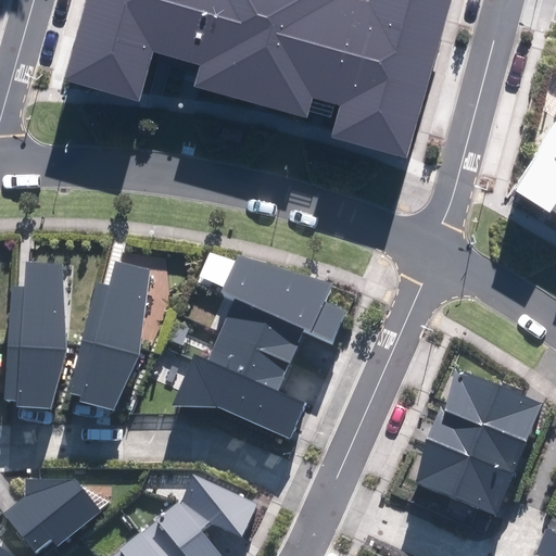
[(201,83),(403,139),(441,0),(88,0),(72,65),(144,86),(159,35),(211,49),(201,83)]
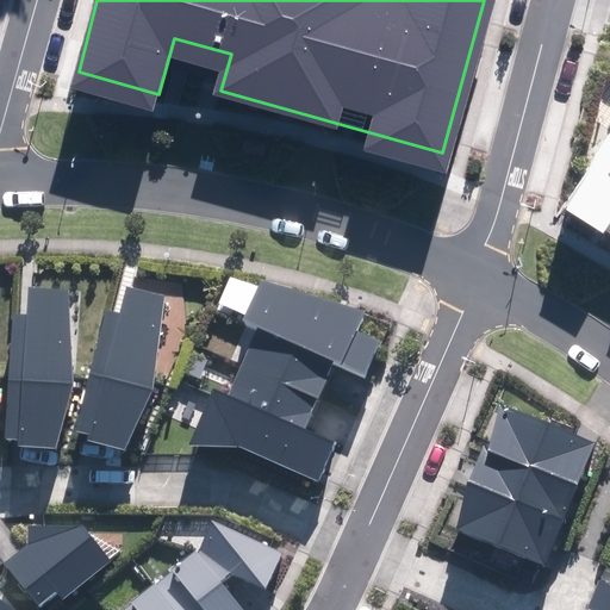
[(609,126),(567,192),(602,213),(609,200),(609,126)]
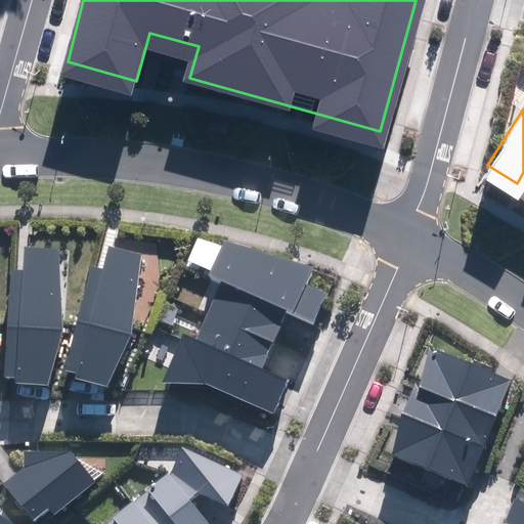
[(203,383),(273,413),(289,380),(263,368),(287,314),(312,325),(326,293),(306,284),(313,267),(224,242),(222,248),(199,237),(188,261),(211,271),(209,274),(222,280),(197,340),(184,335),(164,381),(203,383)]
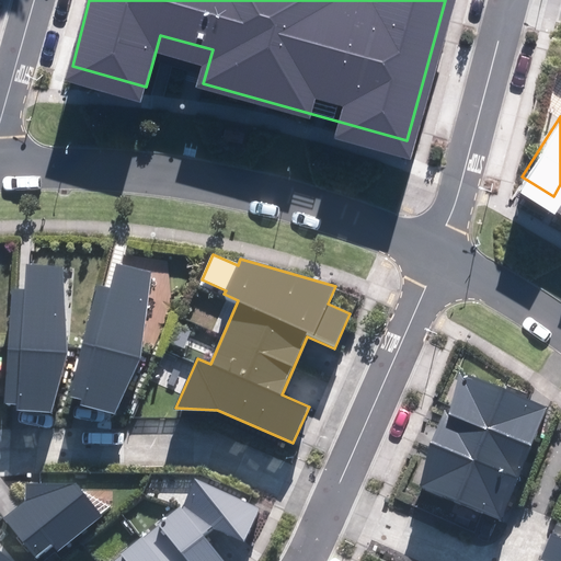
[(82,399),(81,405),(114,414),(141,358),(151,272),(116,264),(111,288),(98,284),(69,397),(82,399)]
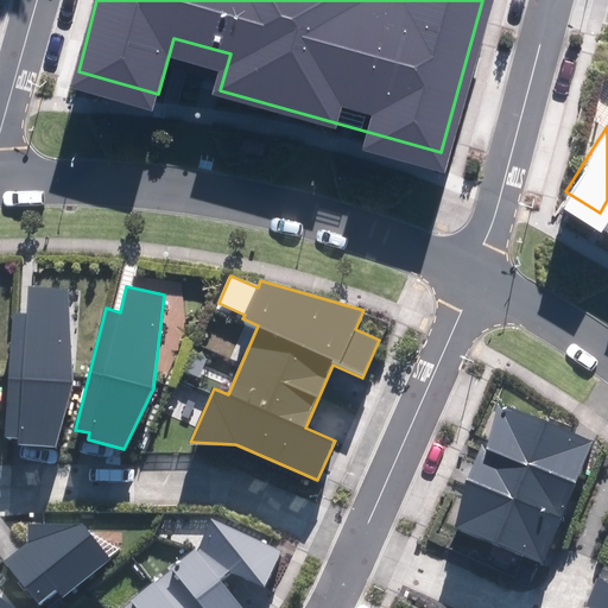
[(20,439),(20,447),(58,448),(75,384),(68,290),(30,287),(29,315),(13,314),(6,438),(20,439)]
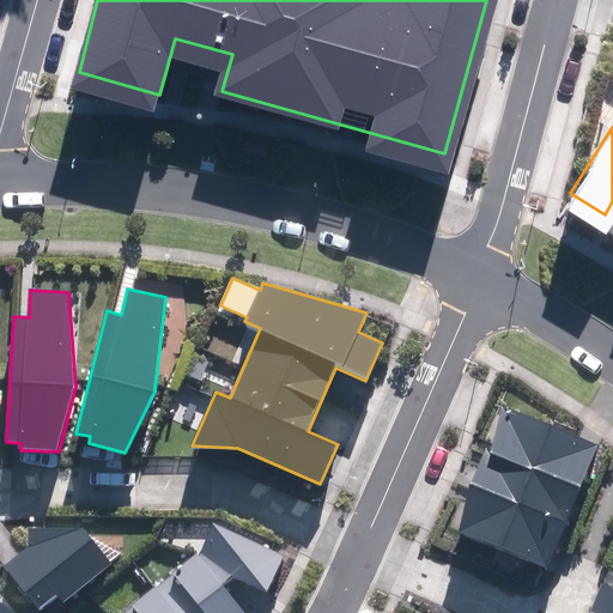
[(601,445),(501,404),(445,534),(546,576),(601,445)]
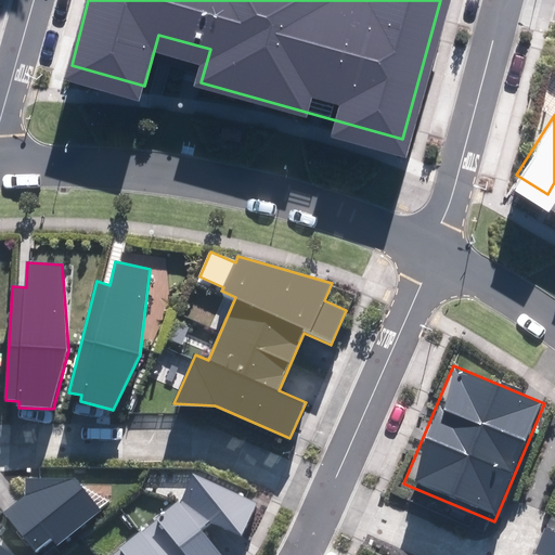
[(221,554),(199,528),(207,521),(242,536),(256,502),(193,474),(186,495),(111,554),(185,554),(186,554),(221,554)]
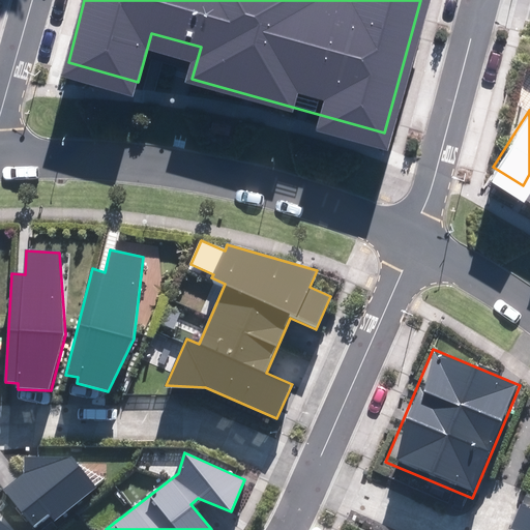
[(2,489),(33,526),(47,514),(54,521),(97,488),(72,455),(22,457),(23,473),(2,489)]
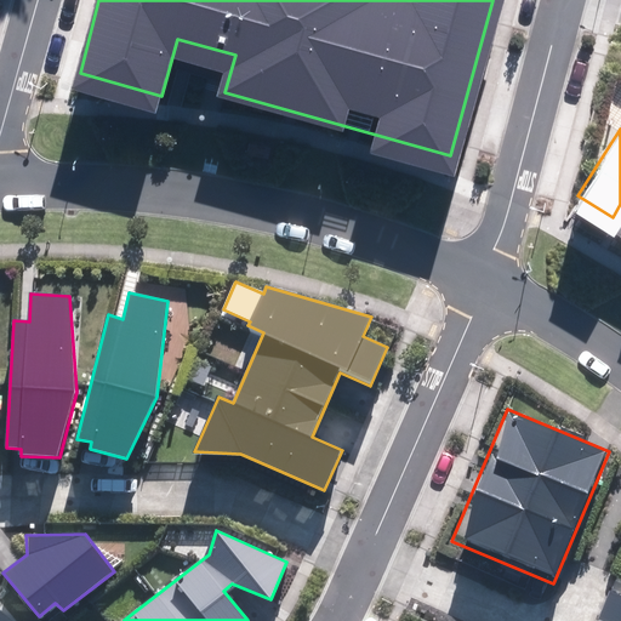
[(598,620),(602,620),(620,620),(620,593),(611,590),(598,620)]
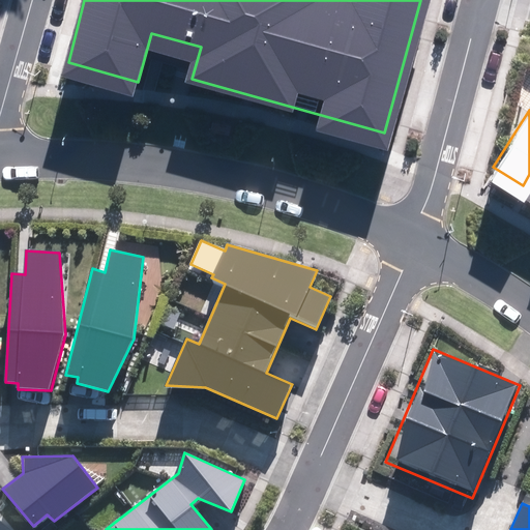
[(0,529),(11,529),(0,521),(0,529)]
